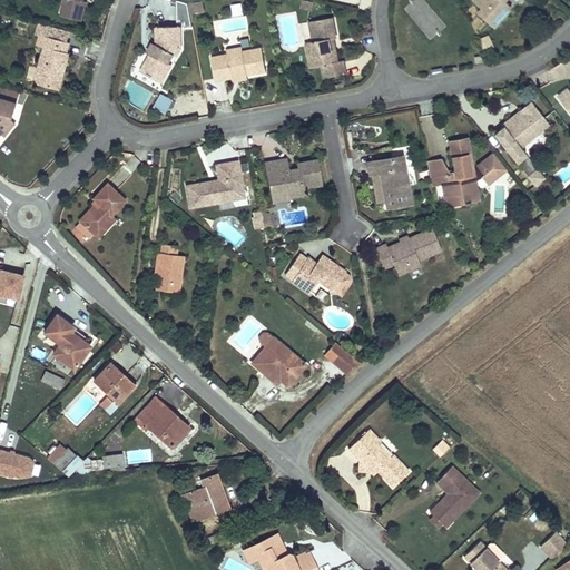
[(65,0),(61,16),(81,21),(87,1),(80,0),(65,0)]
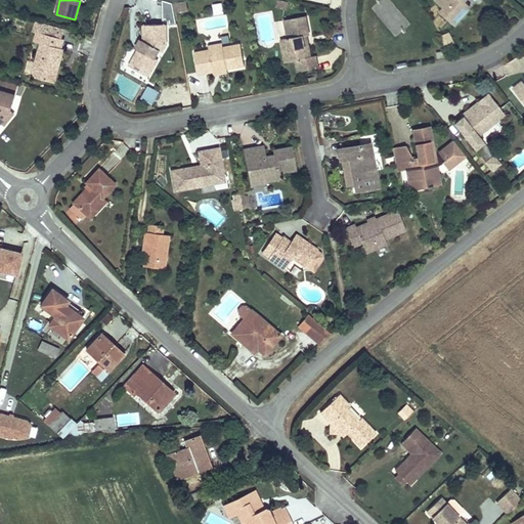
[(287,9),(289,2),(278,0),(277,0),(276,7),(287,9)]
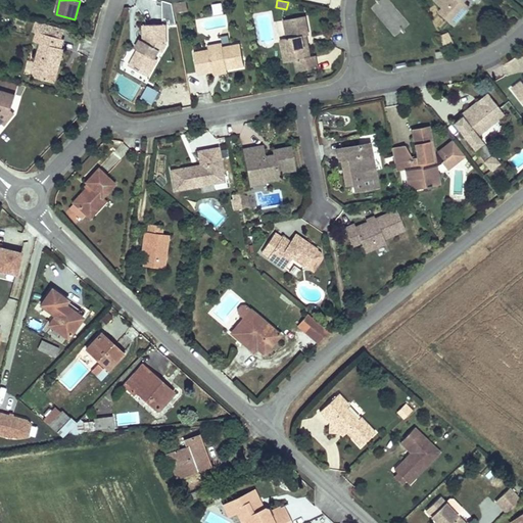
[(410,25),(387,0),(380,0),(371,9),(395,37),(410,25)]
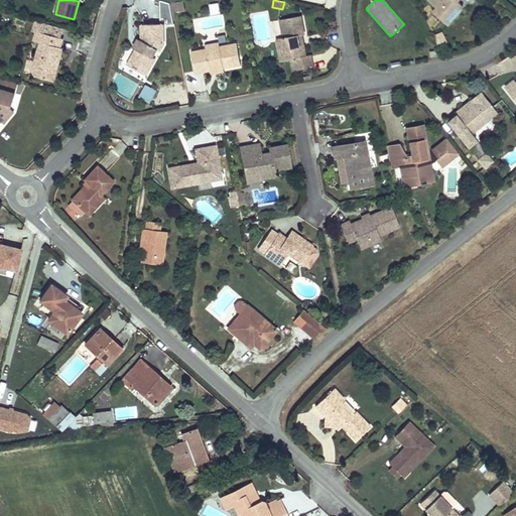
[(430,0),(429,1),(437,8),(433,12),(447,24),(464,6),(459,1),(460,0),(430,0)]
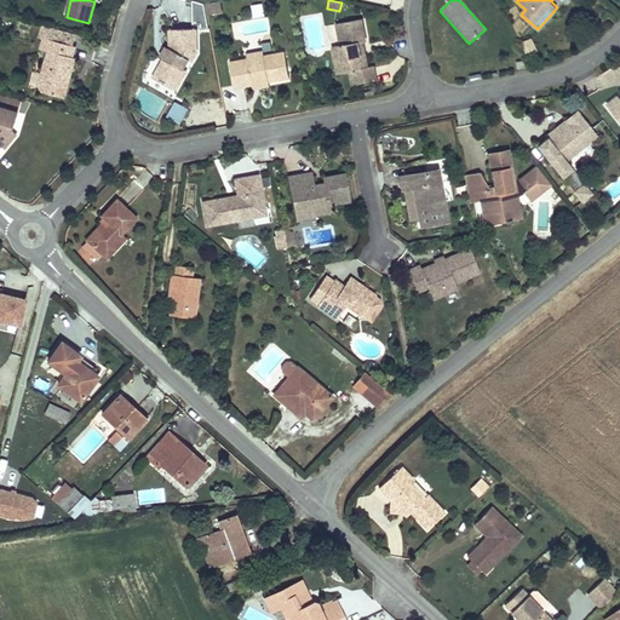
[(210,27),(205,4),(195,1),(194,26),(200,26),(201,29),(210,27)]
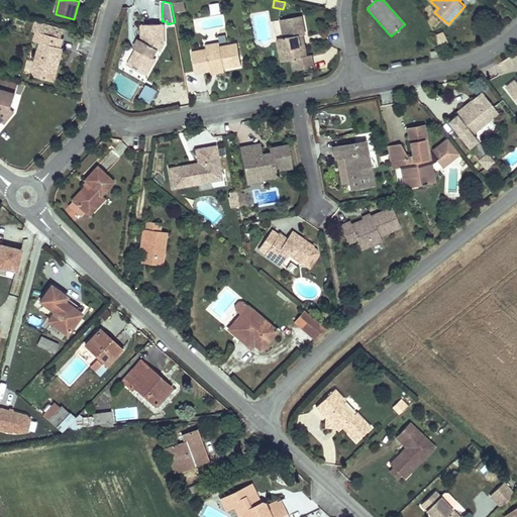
[(186,11),(184,1),(175,3),(177,13),(186,11)]
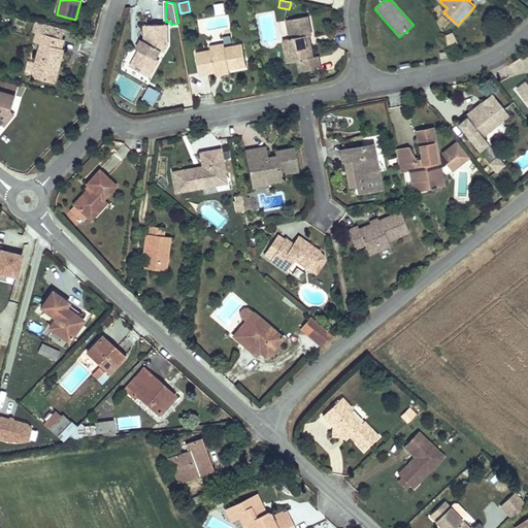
[(311,35),(308,17),(287,21),(291,38),(285,40),(287,53),(293,52),(295,62),(299,61),(301,72),(321,69),(319,57),(314,58),(311,47),(307,48),(305,36),(309,36),(311,35)]
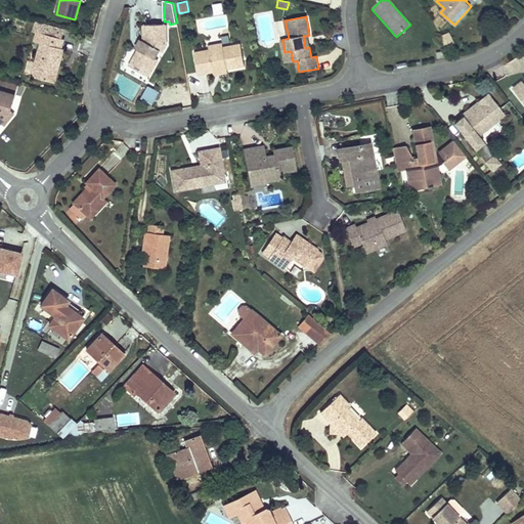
[(54,83),(59,63),(57,62),(58,58),(60,59),(63,49),(61,49),(63,40),(61,39),(64,29),(37,22),(34,31),(38,33),(36,41),(42,43),(32,76),(54,83)]
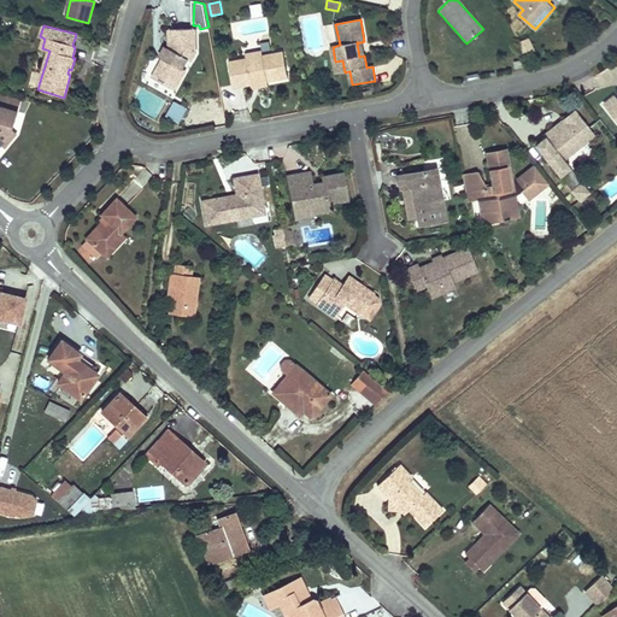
[(182,69),(187,59),(191,62),(197,52),(195,29),(169,30),(170,48),(166,48),(164,50),(164,53),(165,56),(153,76),(165,82),(170,75),(181,81),(186,70),(182,69)]
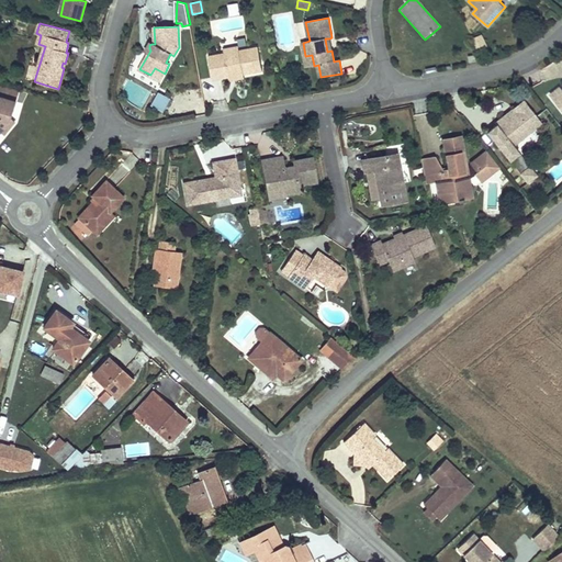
[(486,47),(481,35),(472,40),(478,52),(486,47)]
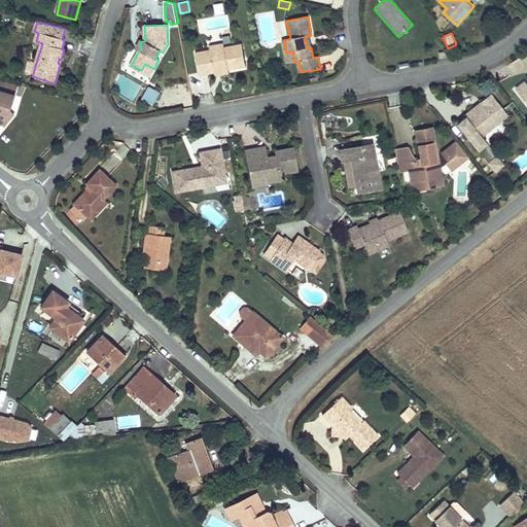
[(246,67),(242,44),(224,47),(210,49),(196,53),(200,75),(214,73),(215,72),(215,71),(227,68),(229,70),(246,67)]
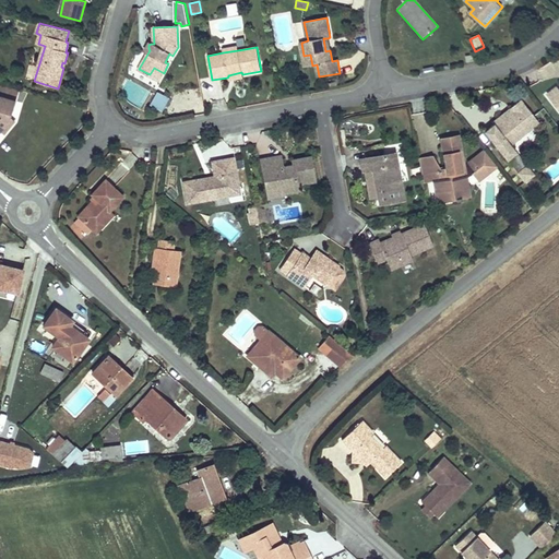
[(159,80),(163,74),(164,73),(154,68),(150,74),(159,80)]
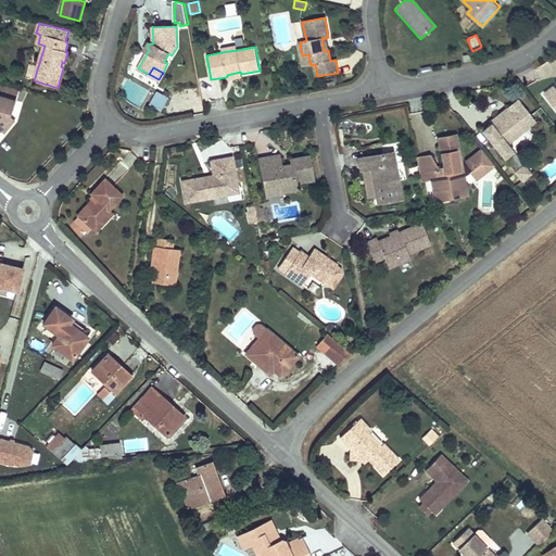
[(0,95),(17,100),(20,90),(2,85),(0,86),(0,95)]
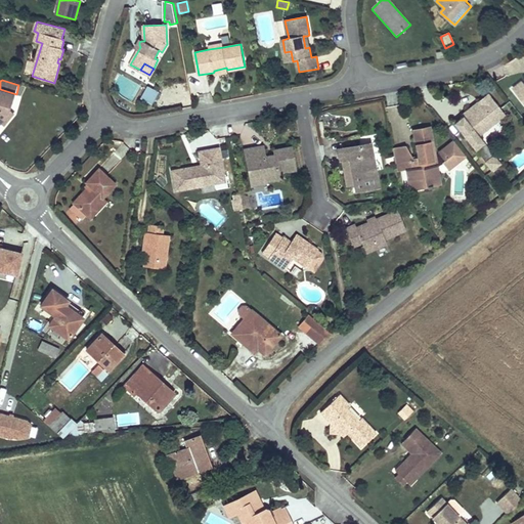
[(523,83),(523,82),(514,89),(523,102),(523,83)]
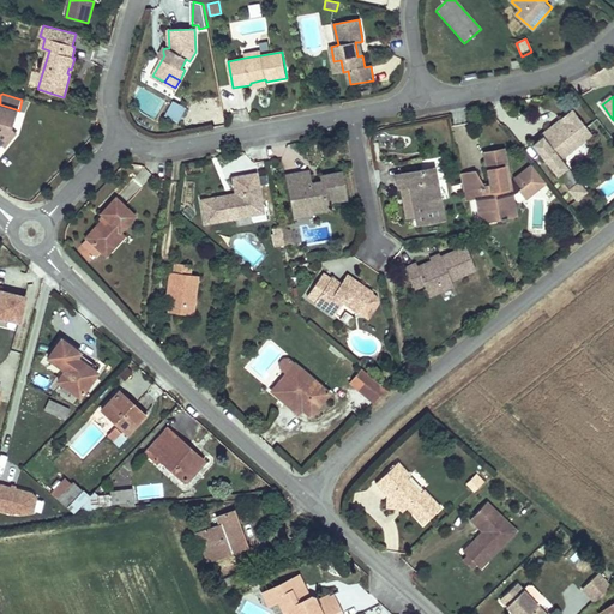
[(180,114),(184,107),(174,101),(169,108),(180,114)]
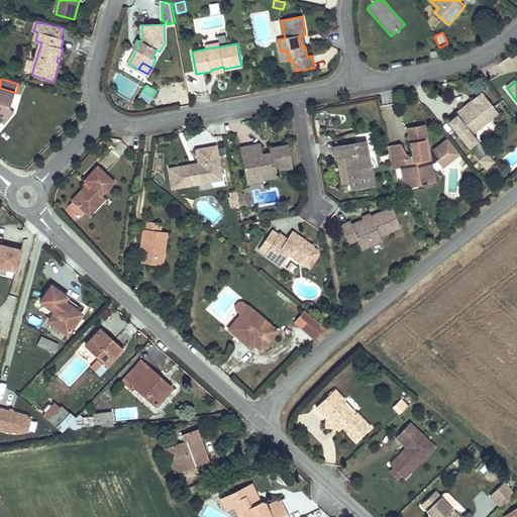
[(11,109),(16,93),(0,88),(0,118),(5,123),(14,112),(11,109)]
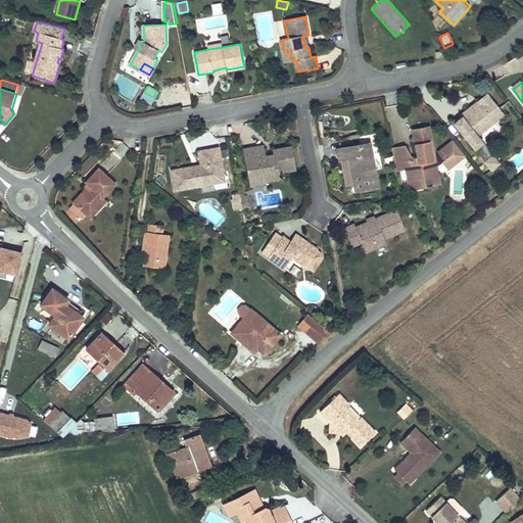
[(150,102),(153,97),(144,92),(142,97),(150,102)]
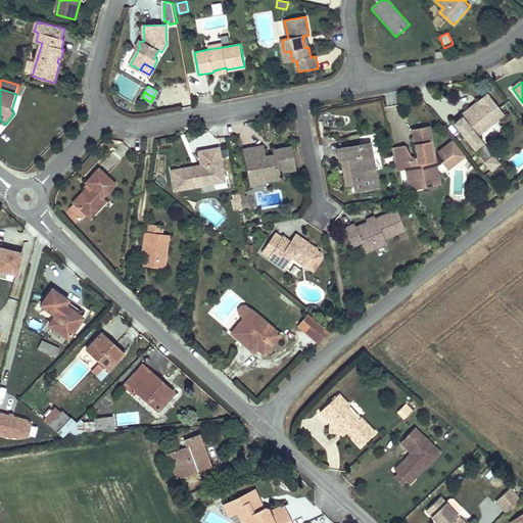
[(479,134),(504,115),(486,93),(477,101),(479,104),(463,117),(462,116),(454,124),(474,150),(483,143),(479,138),(479,134)]
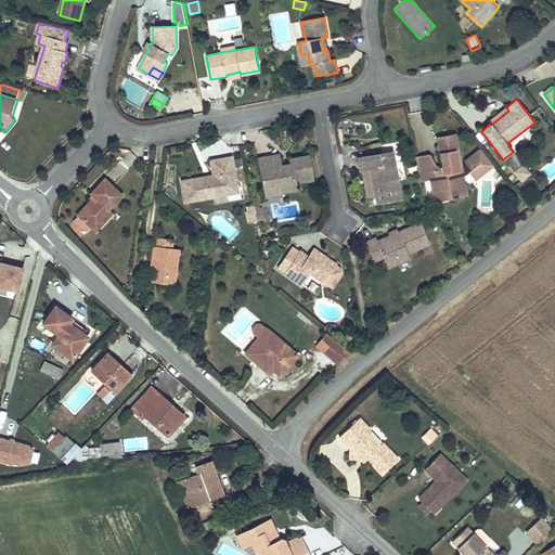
[(491,125),(508,111),(506,107),(488,121),(490,124),(491,125)]
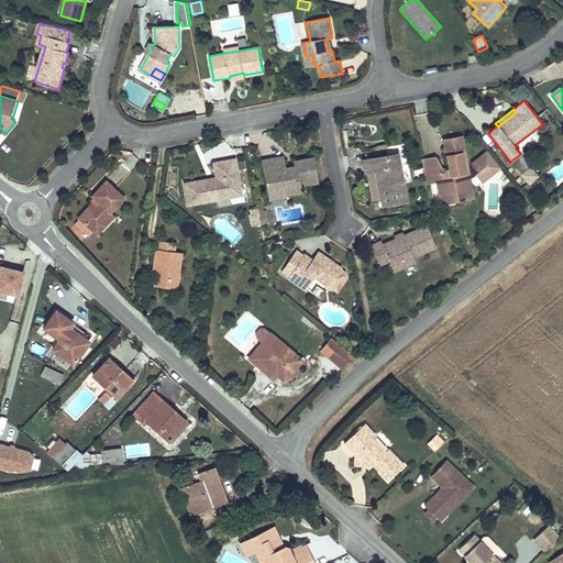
[(463,145),(462,136),(443,140),(444,148),(463,145)]
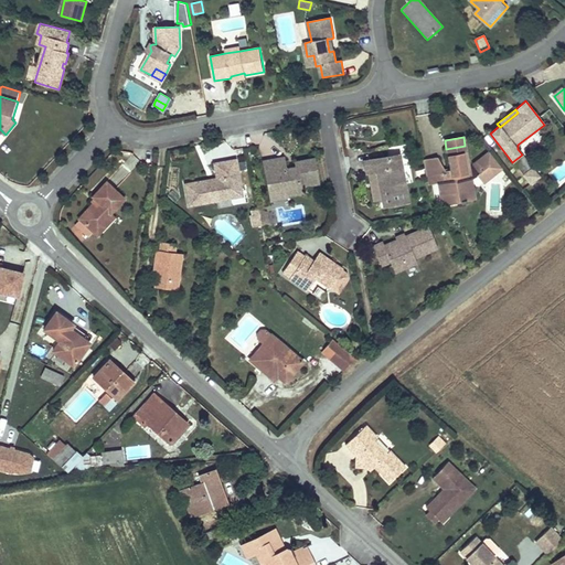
[(471,177),(469,167),(467,167),(467,162),(468,162),(465,146),(446,149),(450,170),(451,173),(446,174),(437,158),(423,160),(428,184),(438,182),(440,195),(455,193),(457,203),(460,202),(461,204),(466,203),(466,201),(475,199),(472,184),(470,184),(469,178),(471,177)]
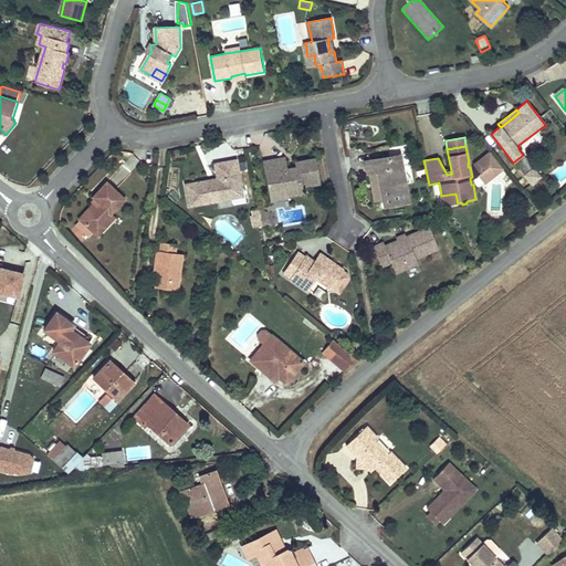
[(503,168),(490,153),(478,163),(484,170),(489,167),(494,176),(503,168)]
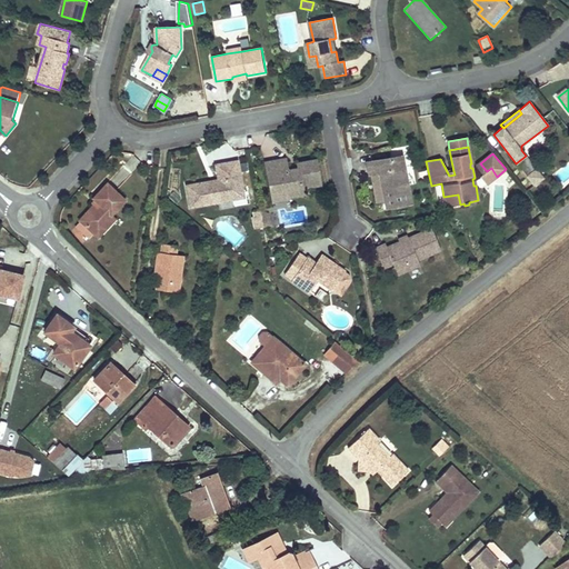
[(411,203),(403,165),(402,156),(367,162),(369,175),(371,175),(380,172),(385,200),(387,208),(411,203)]
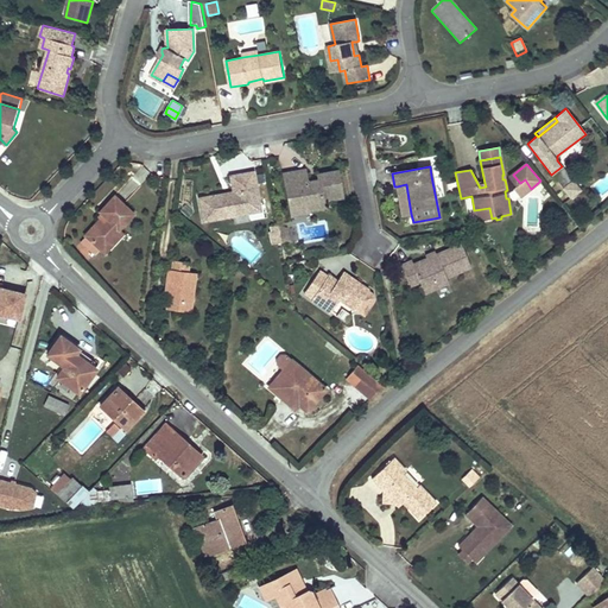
[(342,197),(337,171),(318,175),(318,179),(308,182),(305,170),(284,173),(290,207),(303,204),(310,210),(324,208),(323,201),(342,197)]
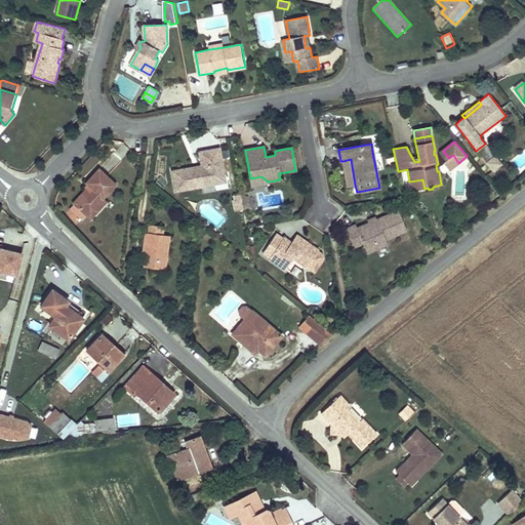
[(216,184),(214,177),(224,175),(218,149),(199,152),(202,166),(197,167),(197,169),(193,170),(193,167),(172,171),(176,191),(216,184)]
